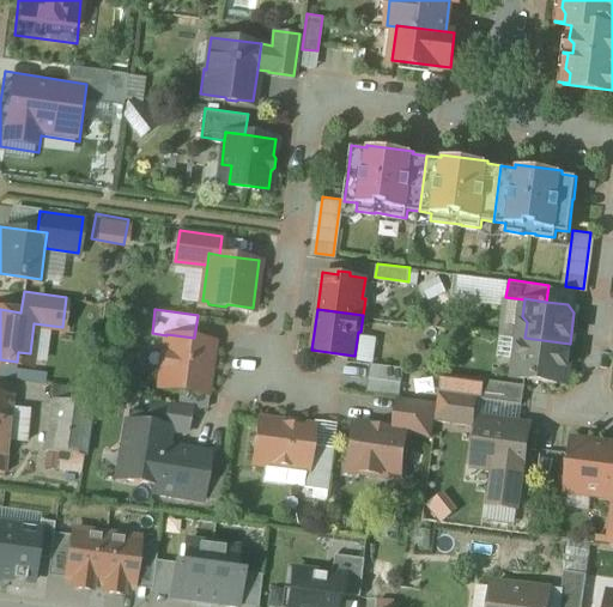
[(194,338),(167,334),(167,335),(161,384),(181,388),(205,390),(212,340),(194,338)]
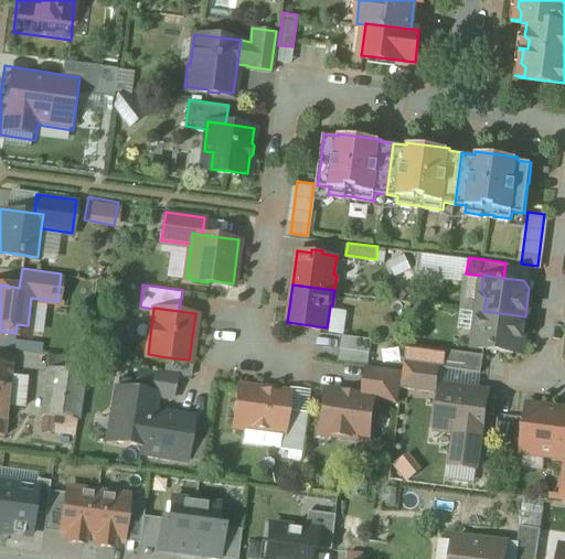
[(525,316),(483,311),(481,324),(477,328),(475,345),(513,351),(521,345),(525,316)]
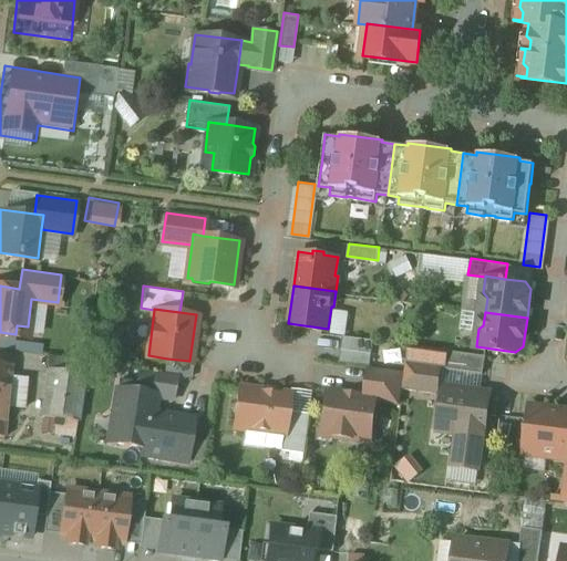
[(373,339),(342,334),(339,361),(370,364),(373,339)]
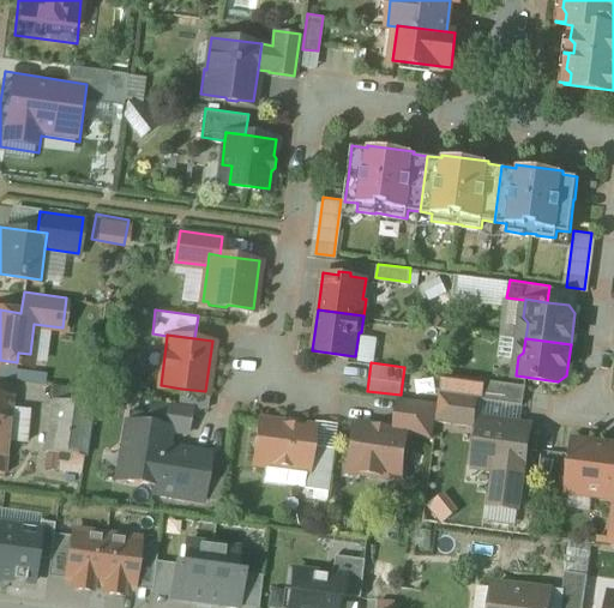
[(525,384),(485,378),(482,396),(523,402),(525,384)]
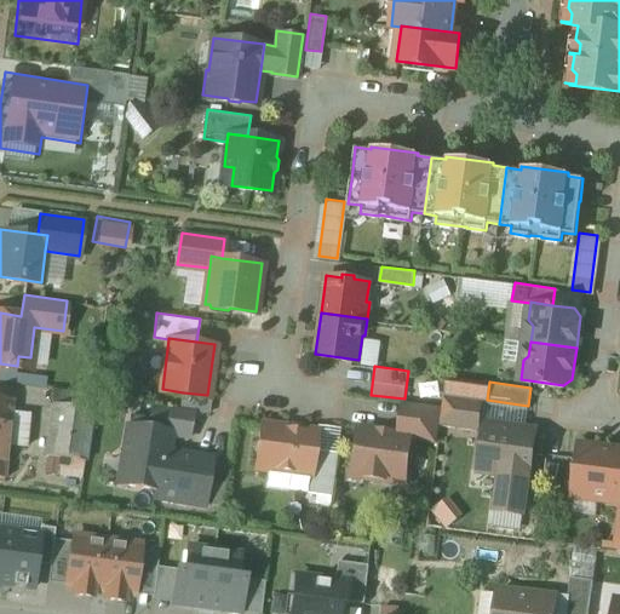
[(207,395),(183,392),(181,406),(208,411),(210,396),(207,395)]
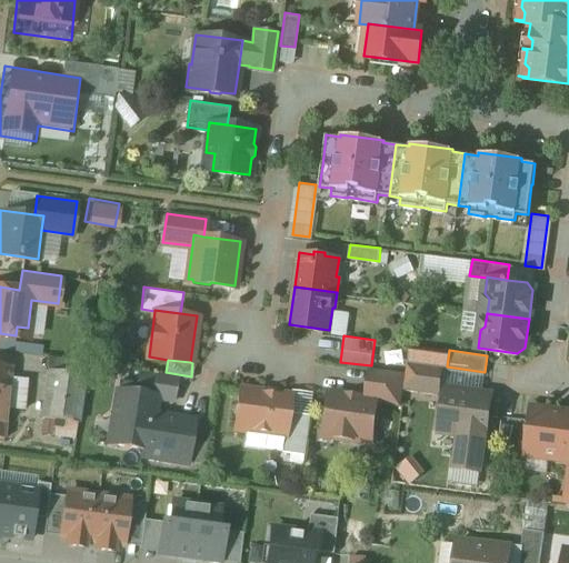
[(441,367),(407,362),(406,372),(403,388),(438,393),(441,367)]
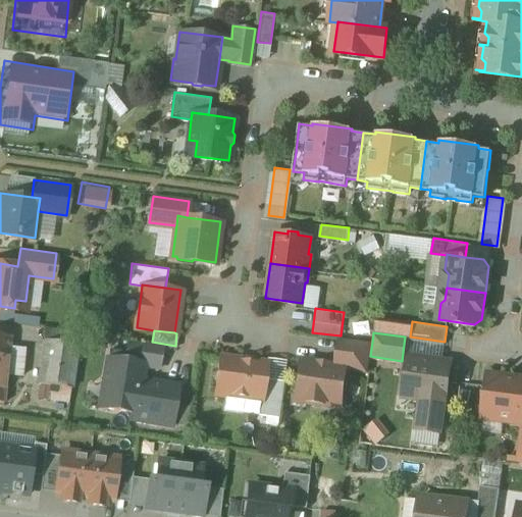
[(10,334),(0,333),(0,401),(3,401),(10,334)]
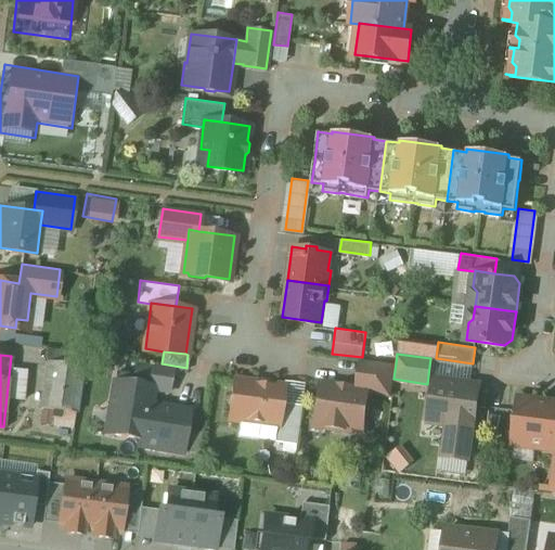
[(396,363),(362,358),(358,386),(368,387),(368,389),(391,394),(394,379),(396,363)]
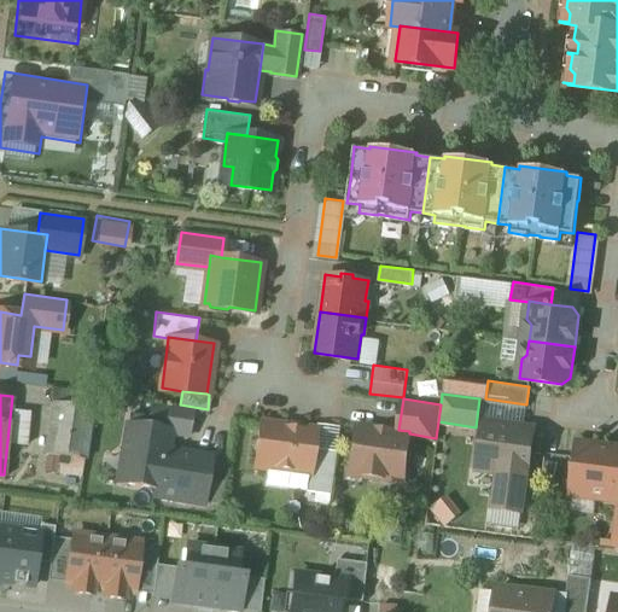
[(92,407),(53,401),(46,452),(83,458),(92,407)]
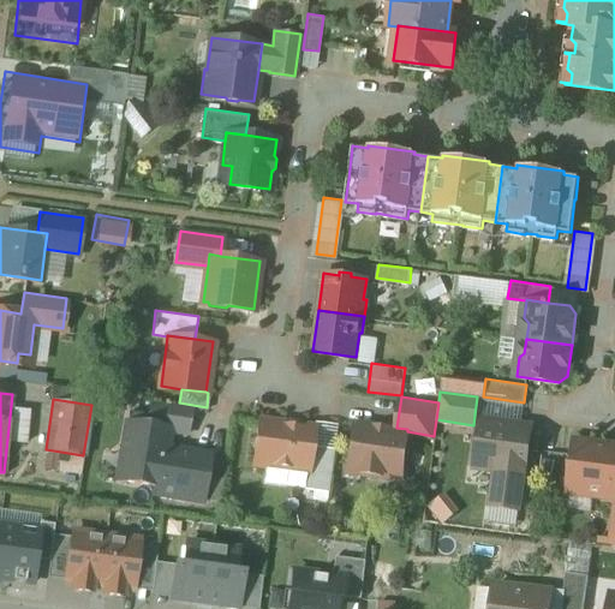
[(209,453),(165,446),(168,428),(147,424),(148,412),(129,409),(117,477),(155,483),(154,490),(202,497),(209,453)]
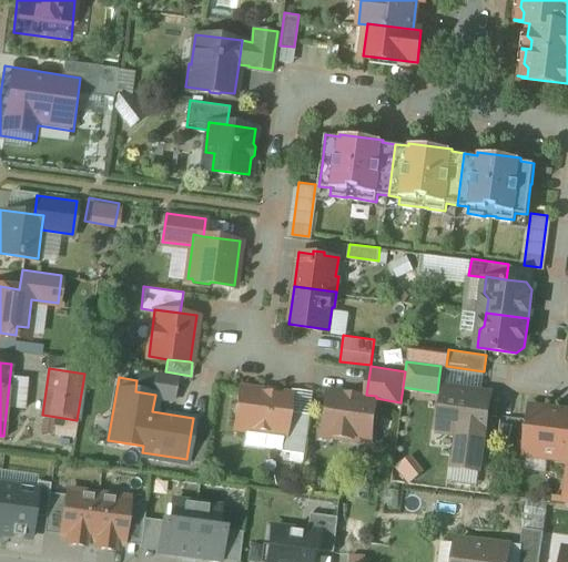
[(493,388),(442,381),(435,432),(454,435),(449,467),(482,471),(493,388)]
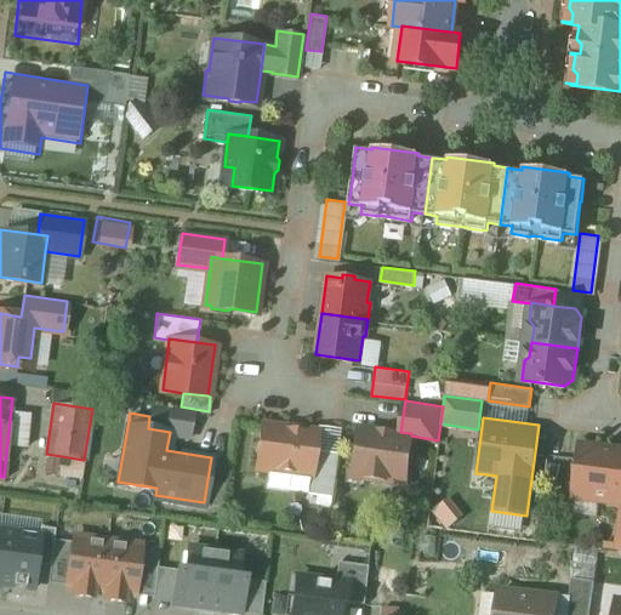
[(317,431),(262,423),(256,466),(309,473),(311,473),(314,453),(317,431)]
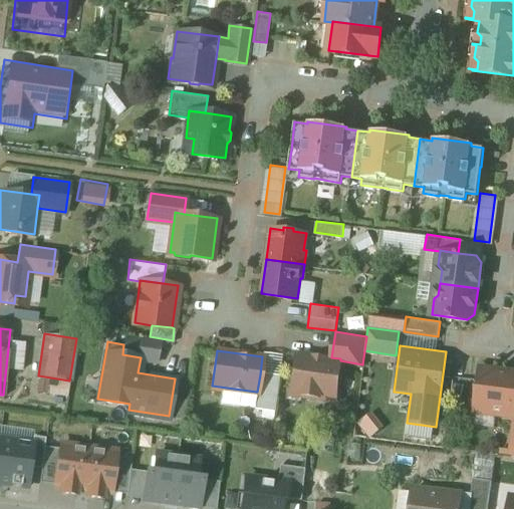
[(331,357),(294,352),(289,386),(302,388),(301,394),(335,399),(340,360),(340,358),(331,357)]
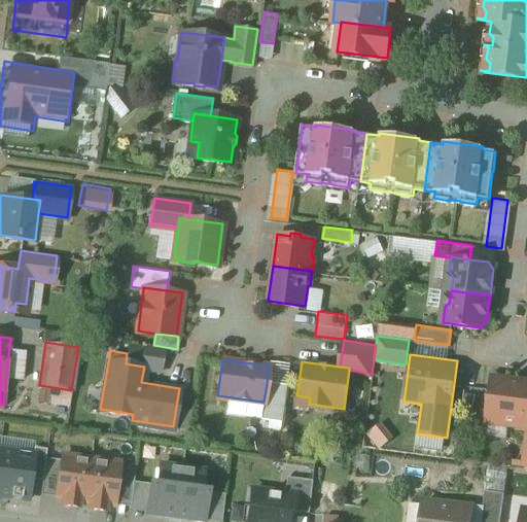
[(526,380),(492,376),(487,420),(526,424),(526,380)]
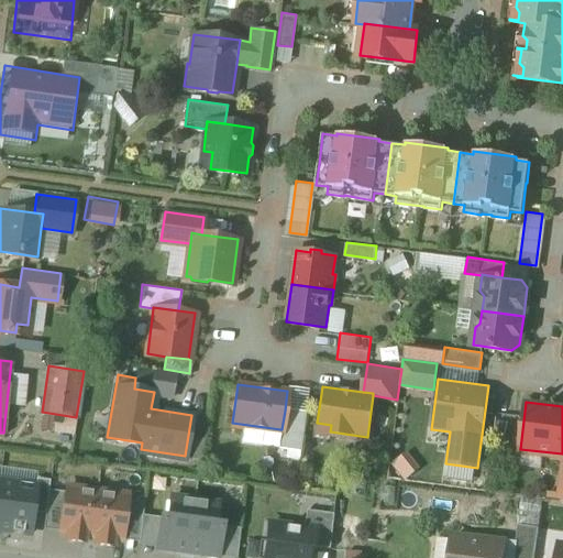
[(305,414),(285,411),(282,429),(280,429),(278,446),(300,448),(305,414)]
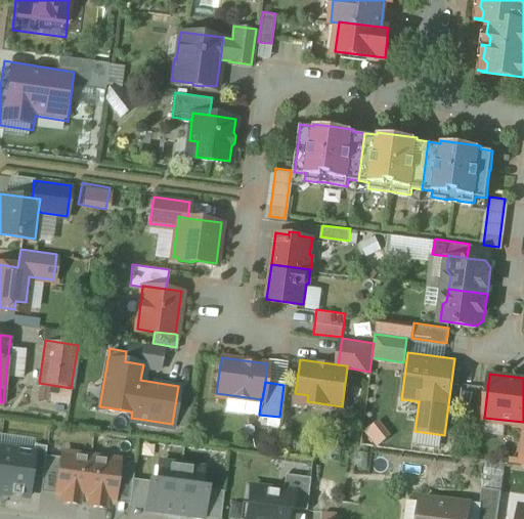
[(46,389),(38,389),(37,415),(45,416),(46,389)]
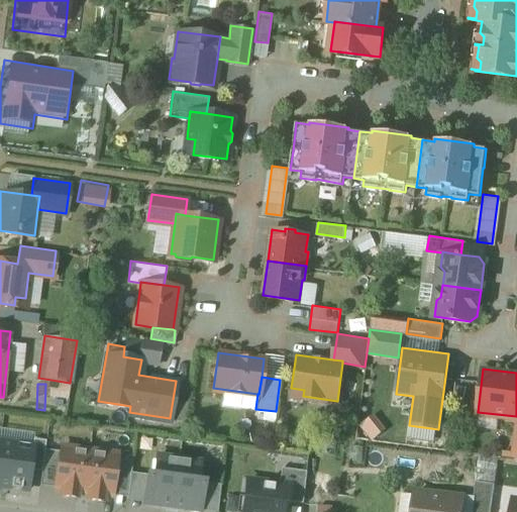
[(357,422),(370,437),(384,427),(372,411),(357,422)]
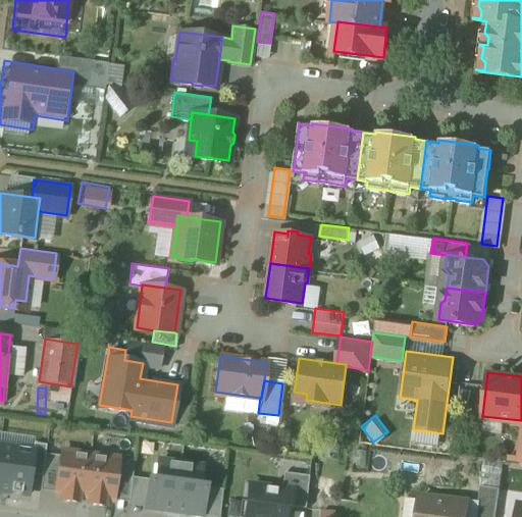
[(33,431),(7,428),(5,437),(0,473),(0,474),(27,478),(33,431)]
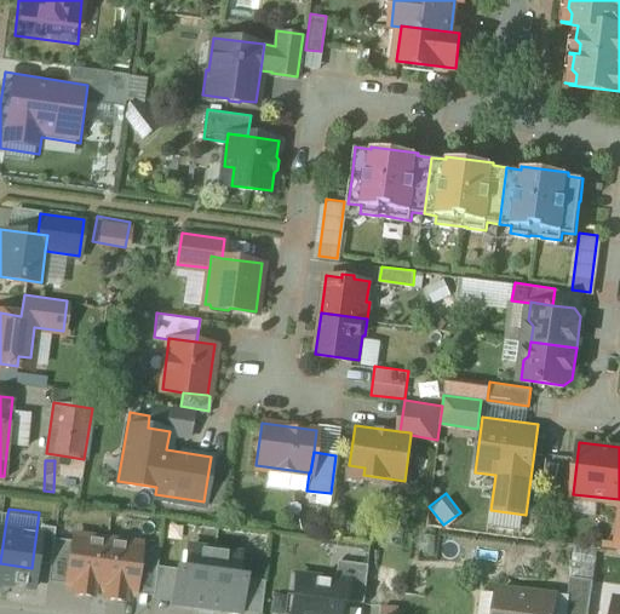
[(107,538),(73,533),(65,581),(75,583),(75,586),(75,591),(91,594),(92,589),(99,590),(107,538)]
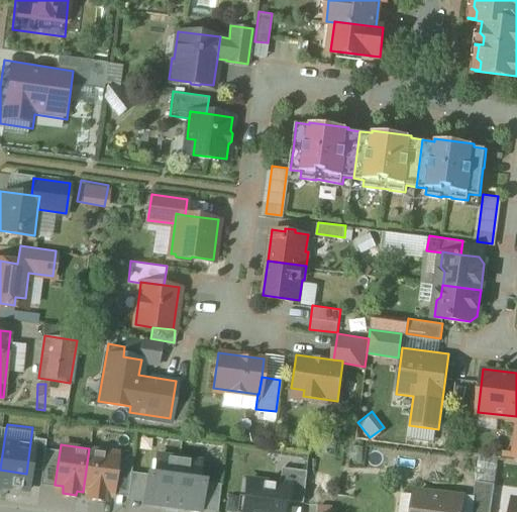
[(116,452),(89,448),(83,492),(89,492),(88,496),(102,498),(103,491),(111,492),(116,452)]
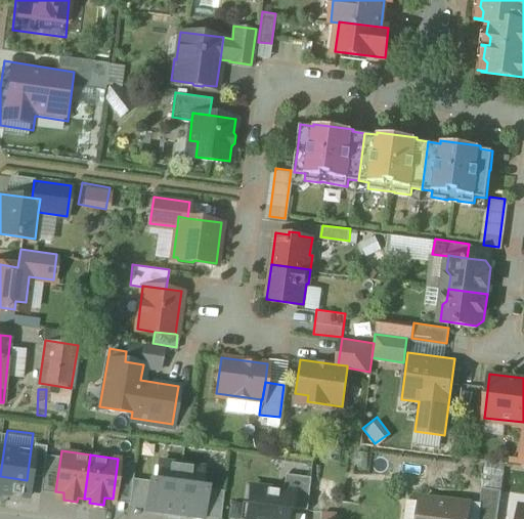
[(180,463),(159,460),(156,479),(148,478),(147,492),(145,507),(168,510),(167,514),(173,515),(180,463)]
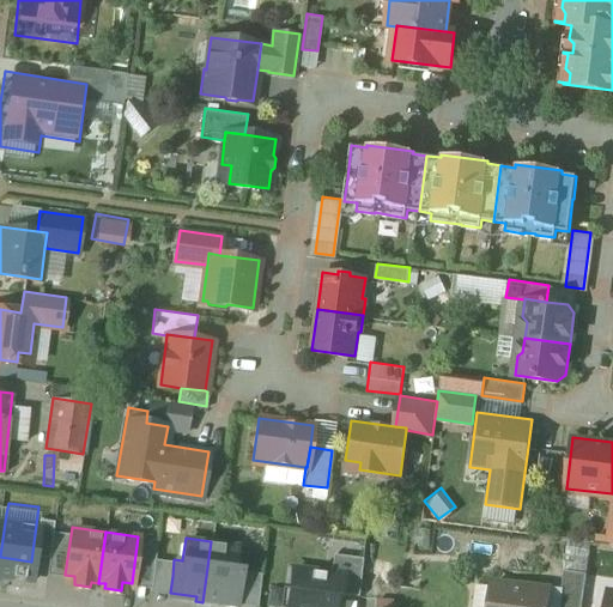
[(237,545),(211,541),(202,602),(211,604),(211,599),(237,602),(241,574),(242,569),(234,568),(237,545)]
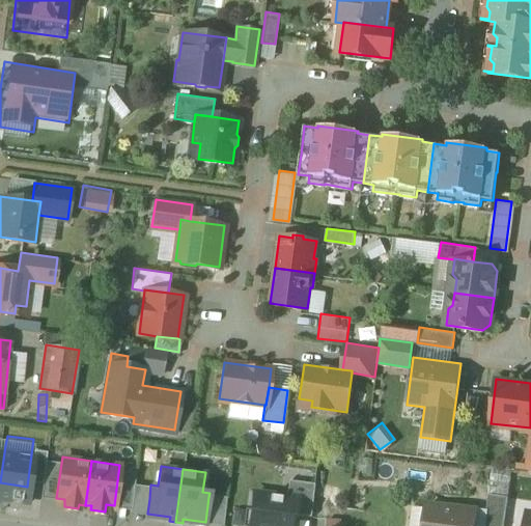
[(316,482),(288,478),(286,496),(297,498),(295,514),(312,516),(316,482)]
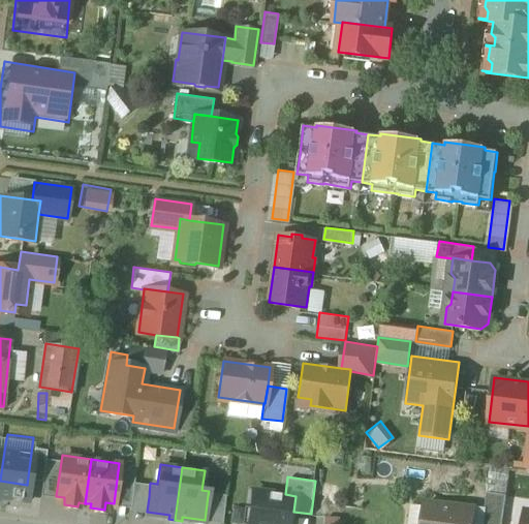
[(285,494),(253,490),(248,523),(291,523),(293,512),(296,496),(285,494)]
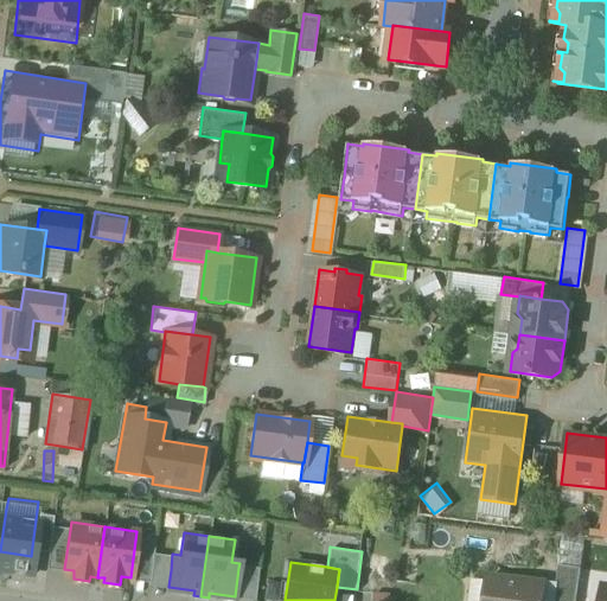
[(575,600),(581,566),(558,563),(553,600),(575,600)]
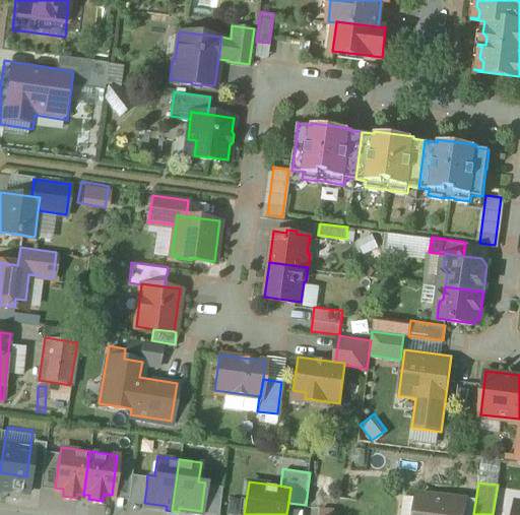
[(463,514),(465,499),(418,493),(417,496),(414,514),(463,514)]
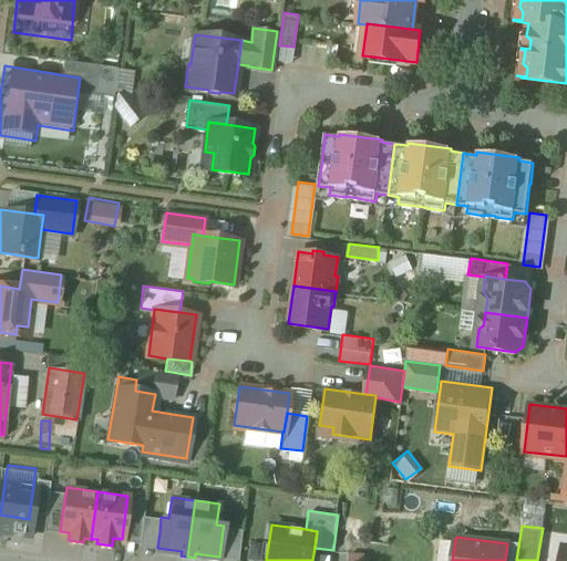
[(452,560),(455,540),(441,539),(437,560),(452,560)]
